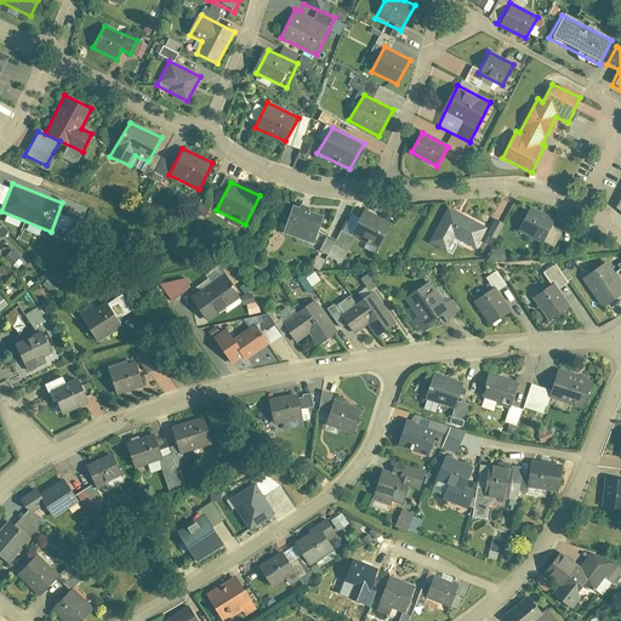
[(324,216),(292,205),(283,232),(315,245),(324,216)]
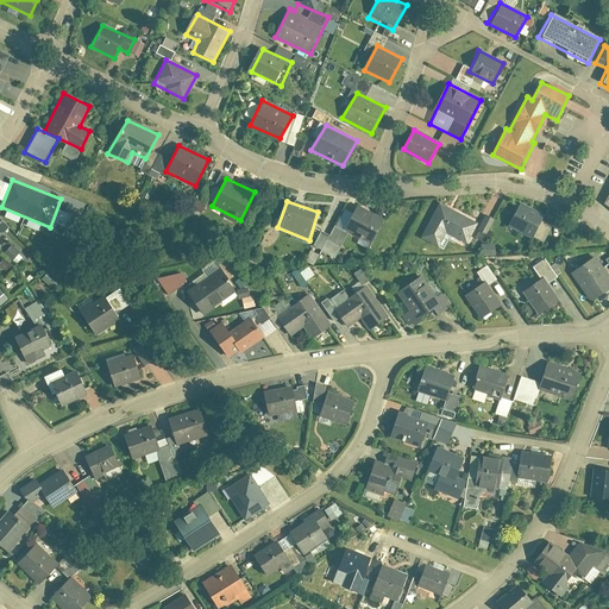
[(546,215),(520,202),(508,225),(533,238),(542,223),(546,215)]
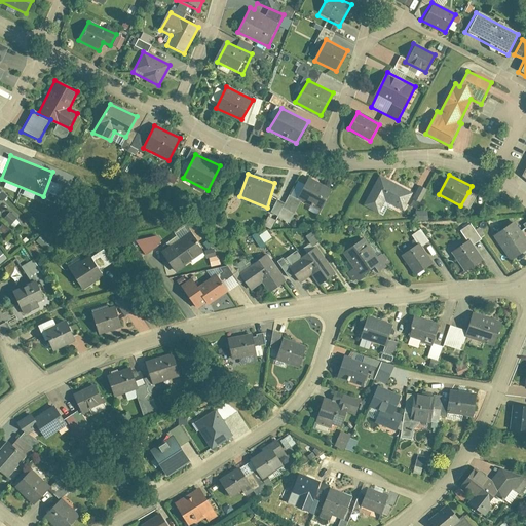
[(413,193),(379,176),(364,205),(381,214),(386,203),(404,213),(407,205),(413,193)]
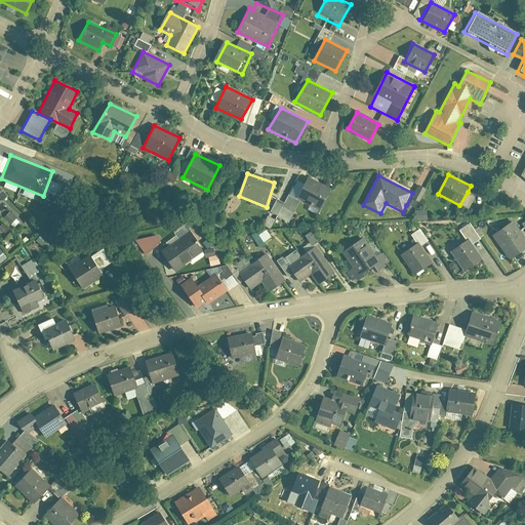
[(333,190),(308,176),(297,197),(303,200),(321,210),(333,190)]
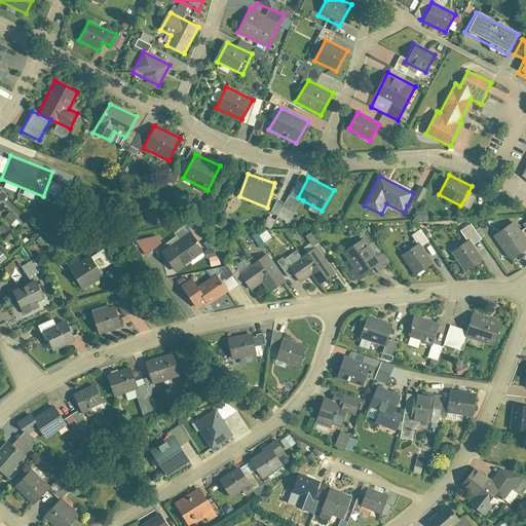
[(417,187),(407,205),(416,211),(426,192),(417,187)]
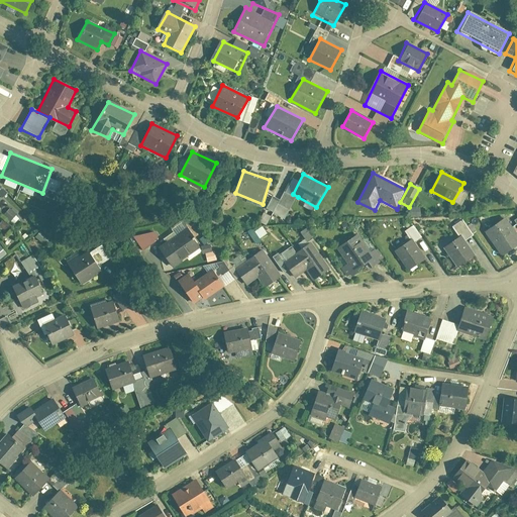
[(460,189),(452,202),(460,206),(468,193),(460,189)]
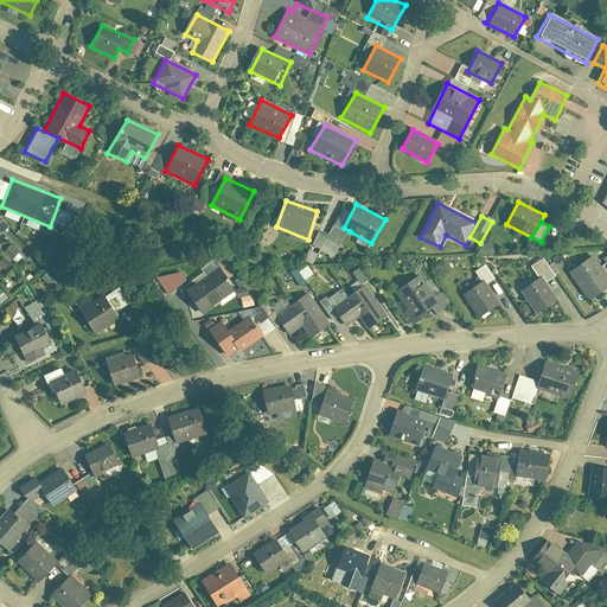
[(327,243),(340,249),(350,231),(336,224),(327,243)]
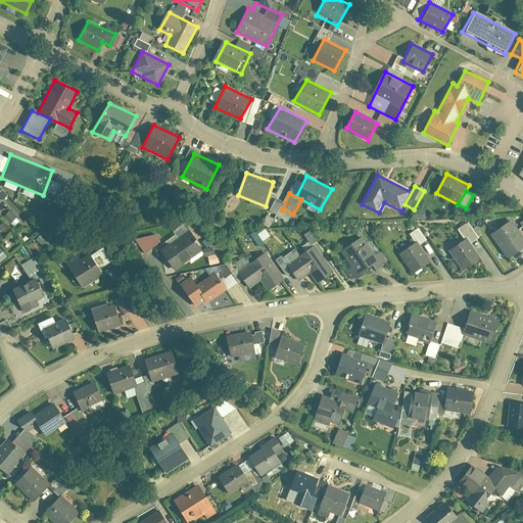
[(522,237),(511,220),(488,234),(506,258),(522,247),(522,237)]
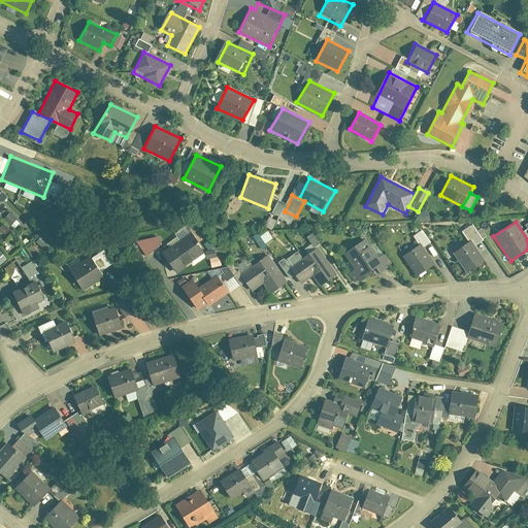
[(471,240),(474,245),(483,241),(473,227),(462,233),(468,242),(471,240)]
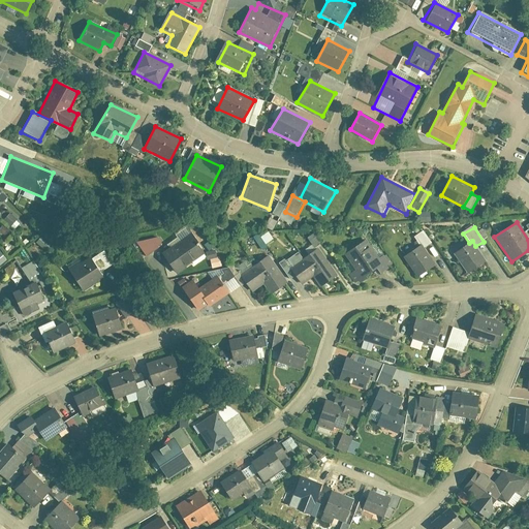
[(422,245),(425,250),(432,245),(424,232),(413,239),(418,246),(422,245)]
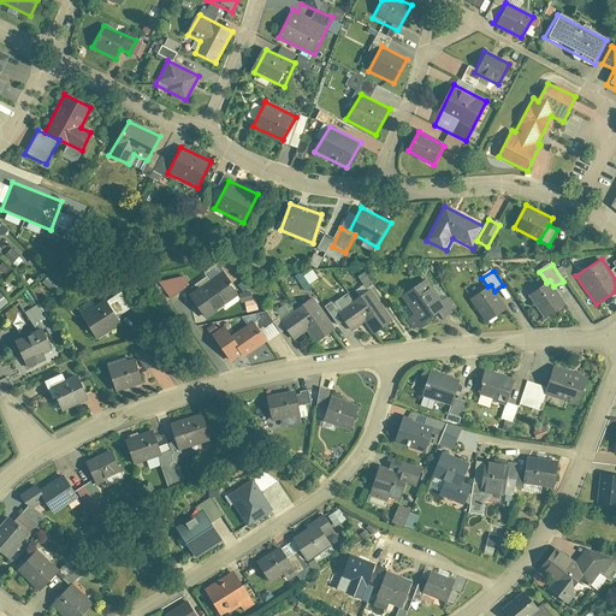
[(240,294),(224,272),(188,295),(203,318),(240,294)]
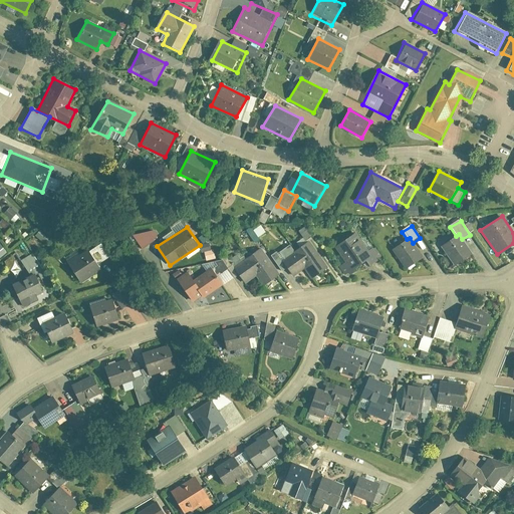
[(363,229),(335,246),(344,262),(340,266),(347,276),(380,256),(363,229)]
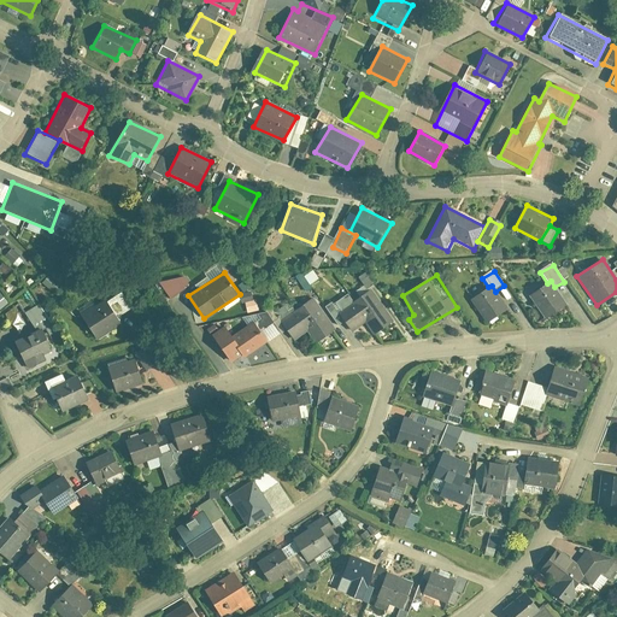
[(547,283),(528,295),(542,318),(566,305),(554,287),(551,281),(547,283)]
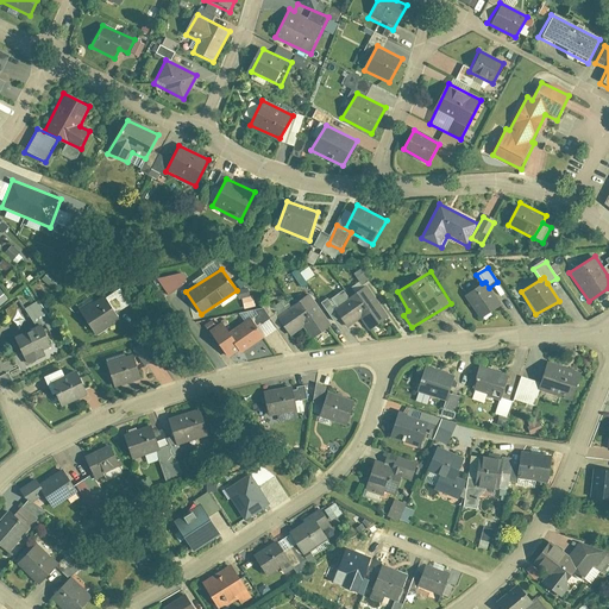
[(482,283),(464,295),(482,320),(501,307),(489,288),(485,282),(482,283)]
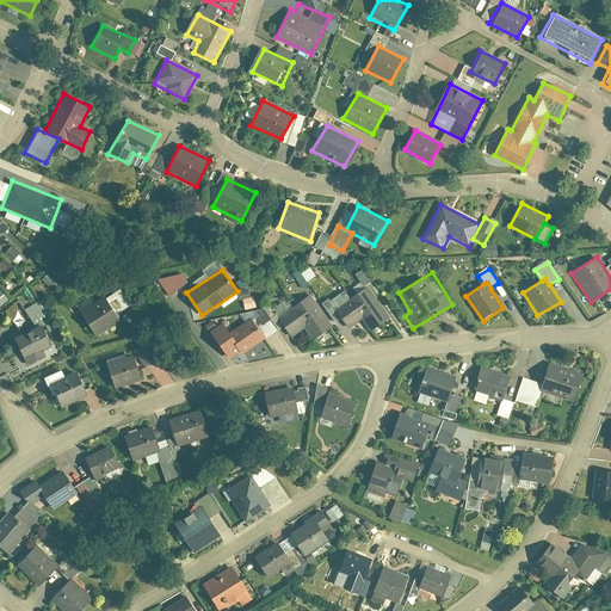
[(368,288),(333,310),(349,328),(359,321),(369,331),(390,318),(368,288)]
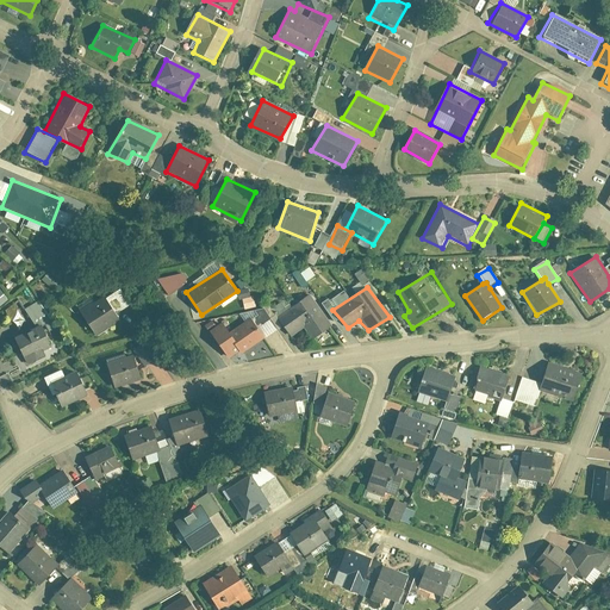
[(331,327),(307,293),(274,318),(290,337),(304,329),(312,340),(331,327)]
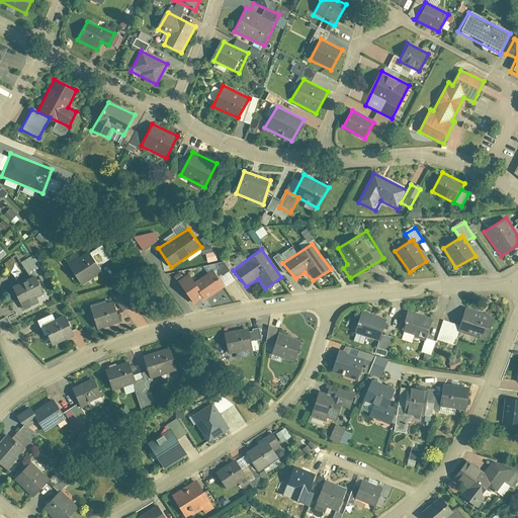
[(103,270),(90,251),(68,265),(81,284),(103,270)]
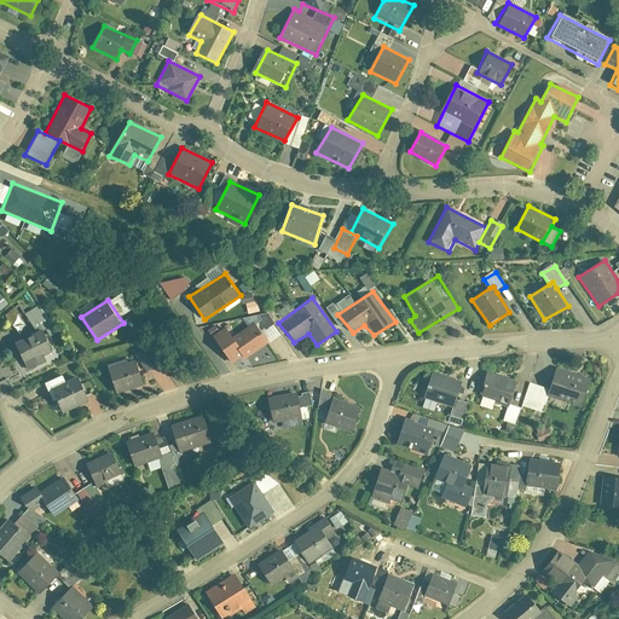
[(243,362),(268,342),(255,322),(231,337),(225,328),(212,336),(232,365),(241,358),(243,362)]
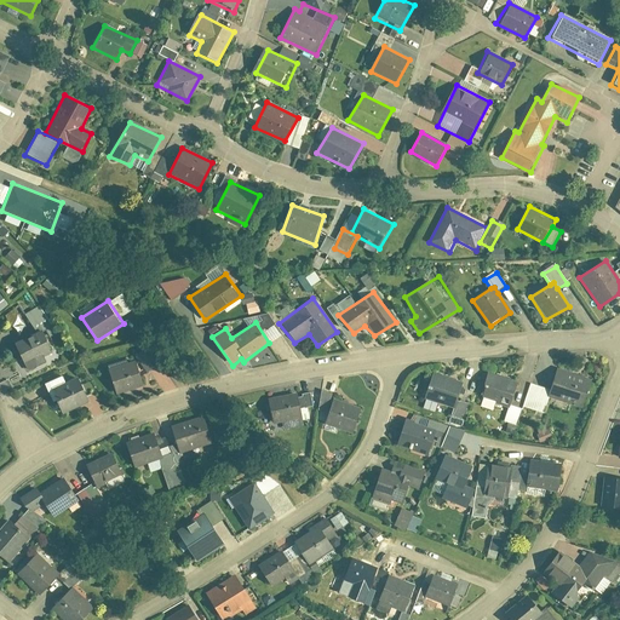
[(45,355),(53,351),(41,329),(12,344),(29,372),(47,362),(45,355)]
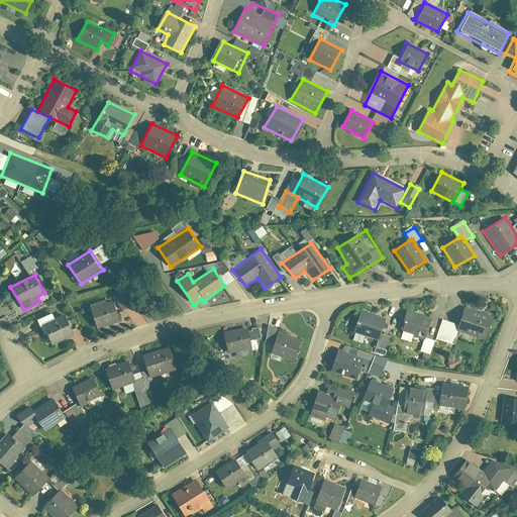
[(113,300),(89,307),(95,327),(120,318),(113,300)]
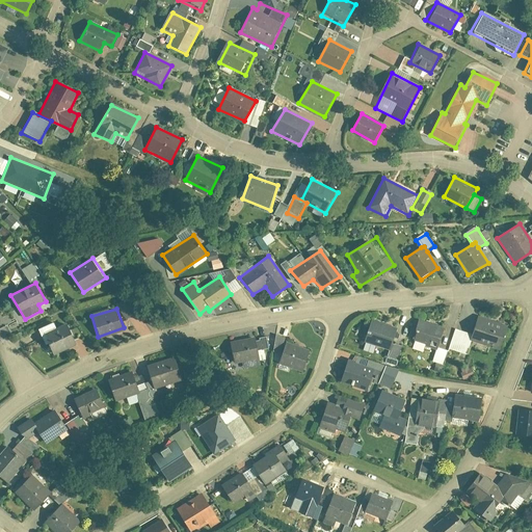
[(506,326),(477,317),(471,339),(500,348),(506,326)]
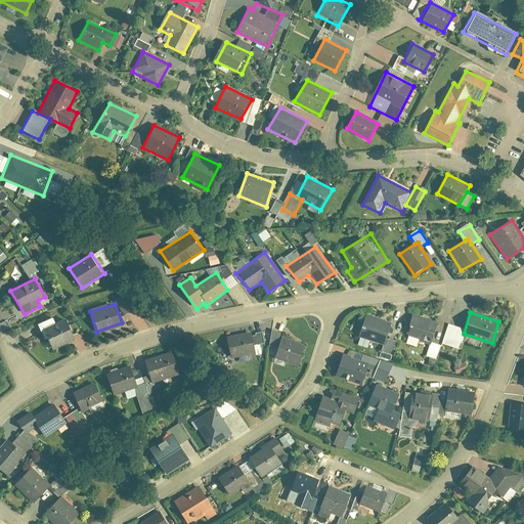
[(392,321),(364,313),(358,337),(384,344),(392,321)]
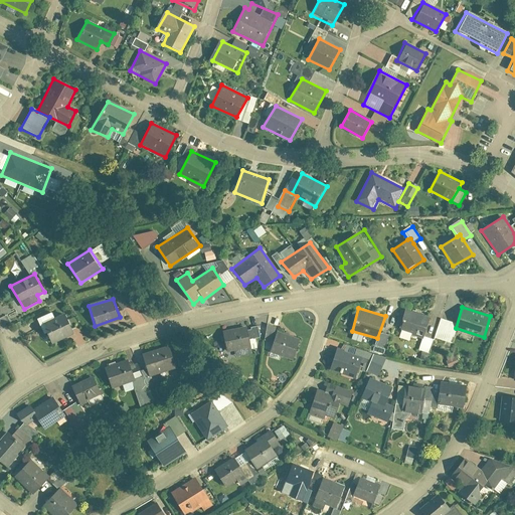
[(431,317),(407,309),(399,330),(422,337),(431,317)]
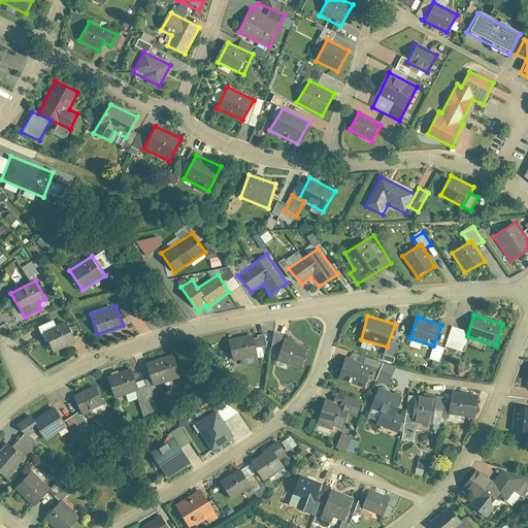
[(75,340),(65,322),(41,332),(52,353),(75,340)]
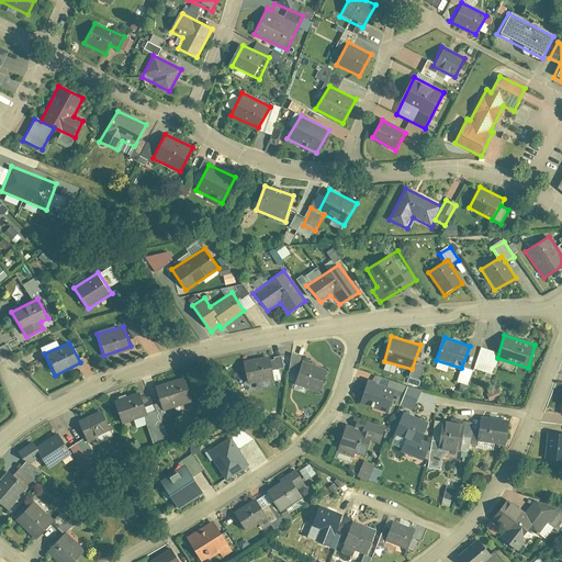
[(274,379),(270,356),(242,360),(246,384),(274,379)]
